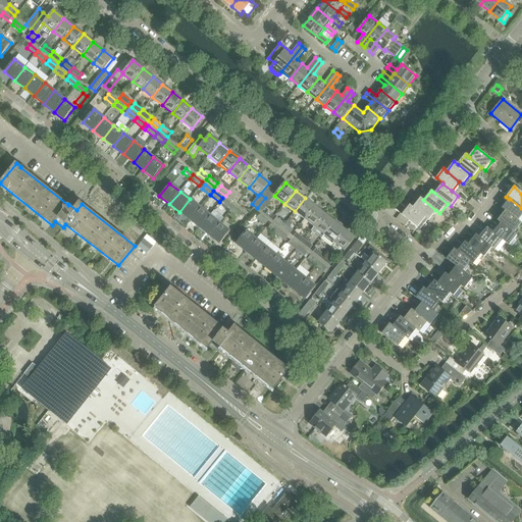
[(237,198),(229,192),(225,196),(233,202),(237,198)]
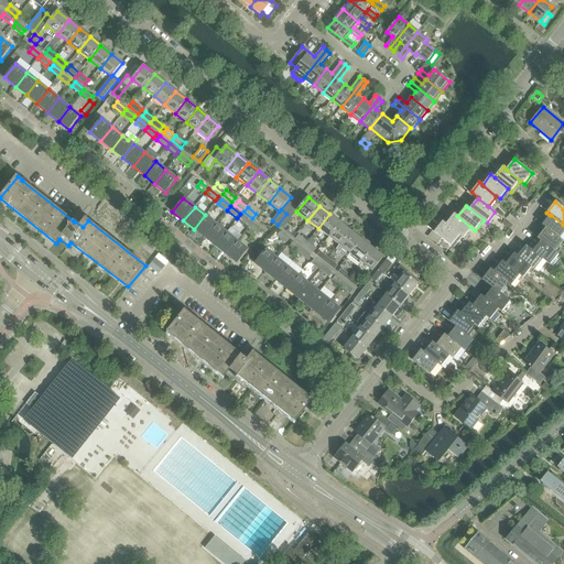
[(292,218),(286,214),(278,225),(283,229),(292,218)]
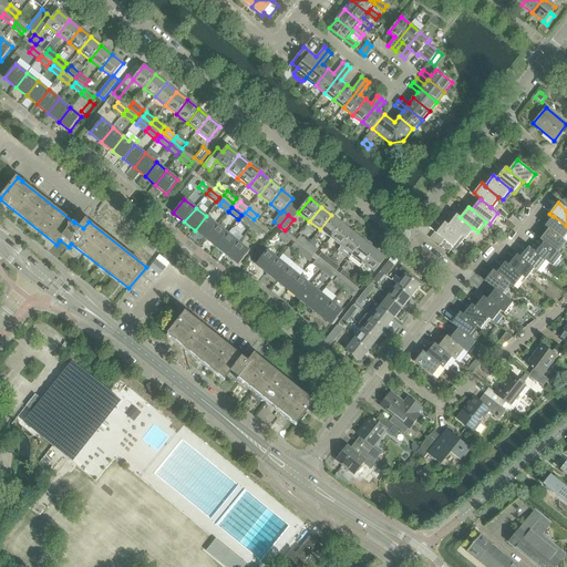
[(320,229),(331,238),(342,224),(331,215),(320,229)]
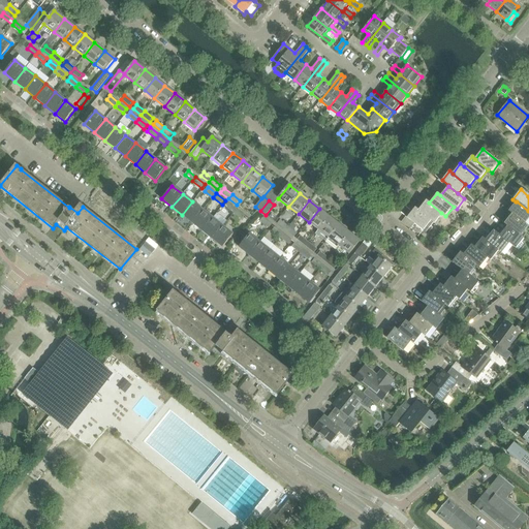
[(434,222),(441,213),(429,203),(426,200),(418,210),(431,220),(434,222)]
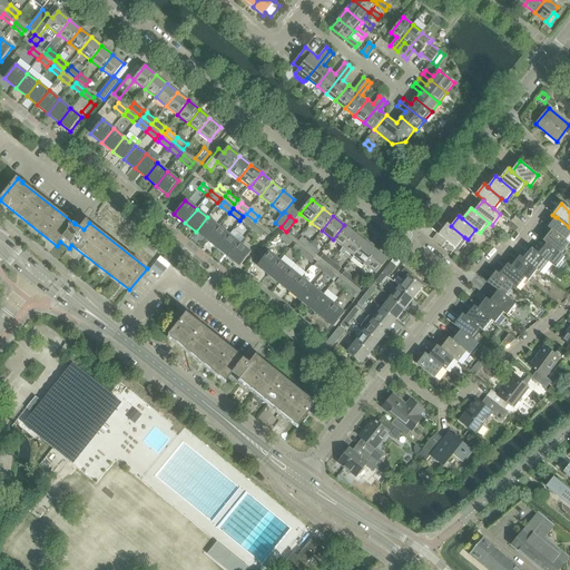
[(196,232),(207,241),(218,226),(207,217),(196,232)]
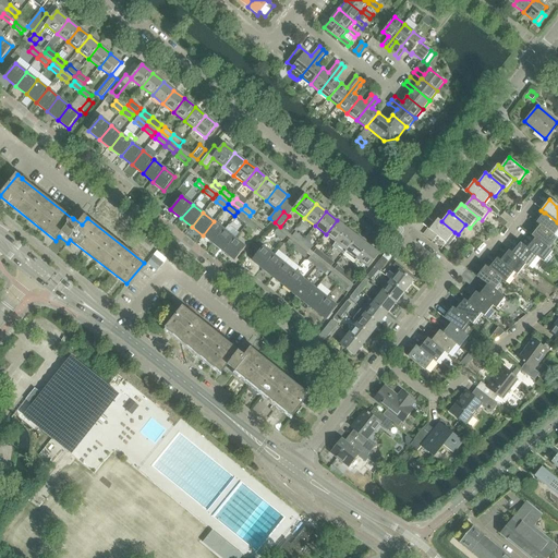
[(536,222),(540,226),(554,237),(557,230),(557,222),(545,213),(544,213),(536,222)]
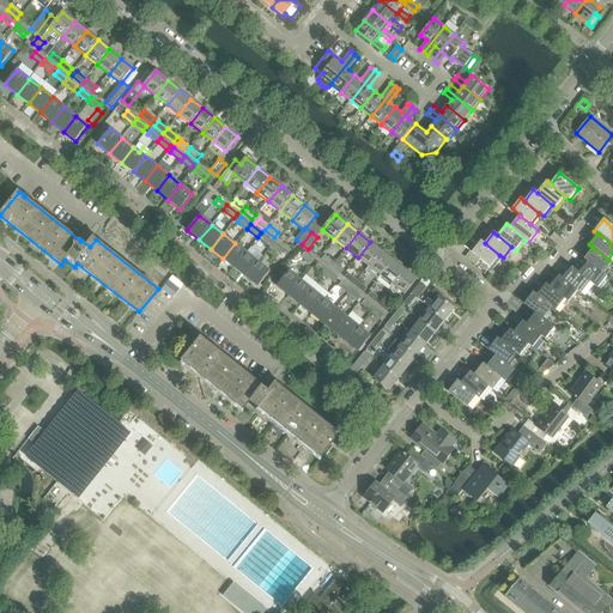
[(261,240),(269,247),(273,243),(265,235),(261,240)]
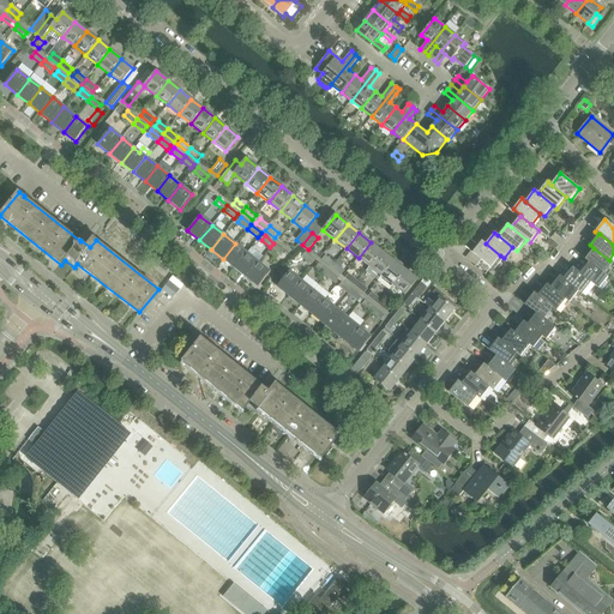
[(551,239),(547,244),(554,250),(558,246),(551,239)]
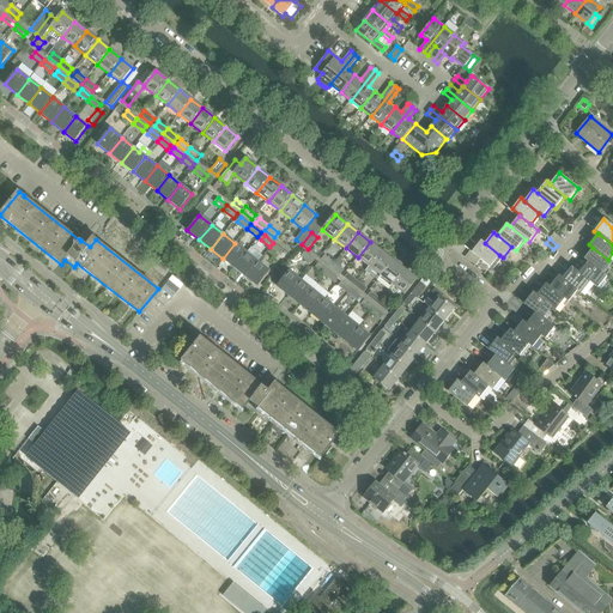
[(490,267),(499,255),(485,243),(481,241),(472,253),(490,267)]
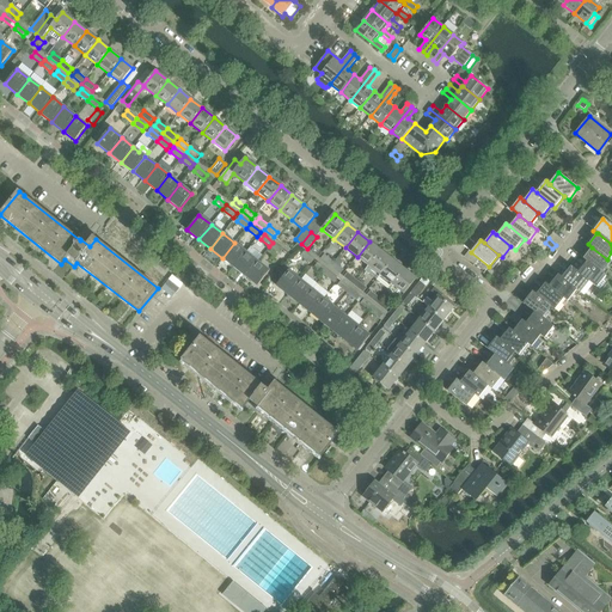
[(357,257),(368,267),(381,250),(369,242),(357,257)]
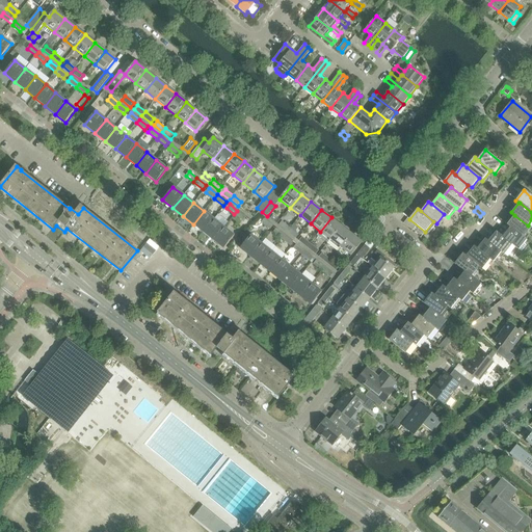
[(193,224),(204,233),(214,219),(204,211),(193,224)]
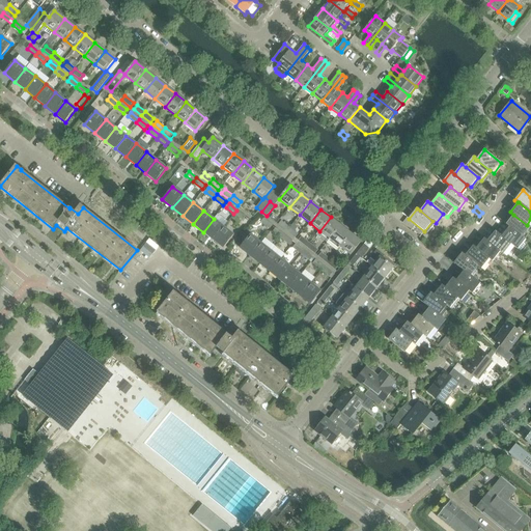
[(245,217),(236,211),(233,214),(234,215),(241,219),(242,221),(245,217)]
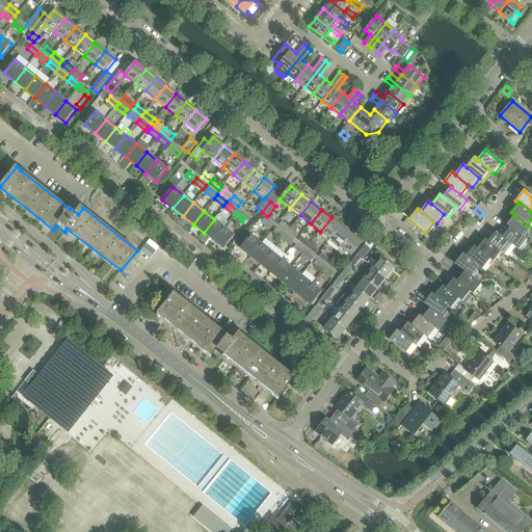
[(235,215),(232,219),(237,223),(241,219),(235,215)]
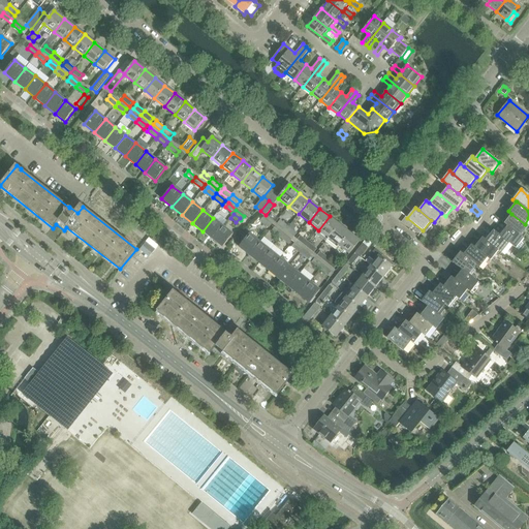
[(272,214),(269,217),(276,222),(278,219),(272,214)]
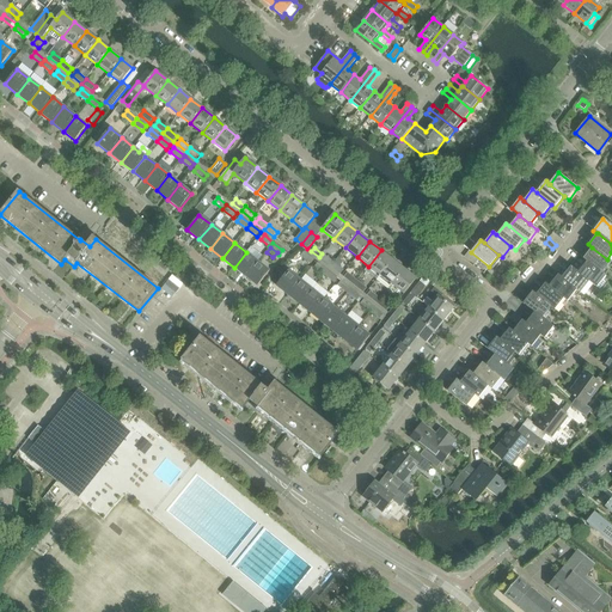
[(582,258),(587,262),(601,273),(611,262),(607,259),(592,248),(582,258)]
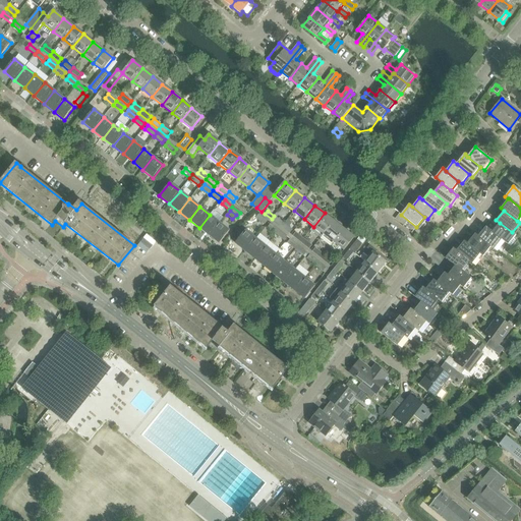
[(313,233),(321,238),(334,221),(325,213),(313,227),(310,230),(310,232),(312,233),(313,233)]
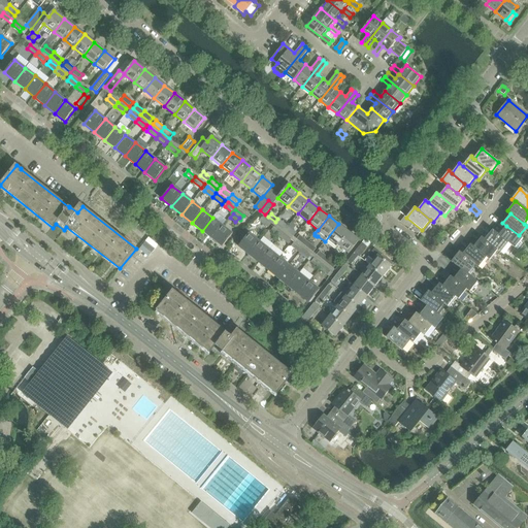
[(270,224),(262,217),(259,221),(267,228),(270,224)]
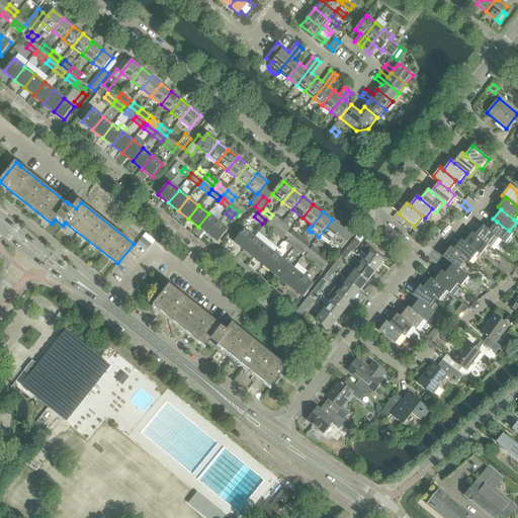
[(198,227),(207,234),(219,222),(208,213),(198,227)]
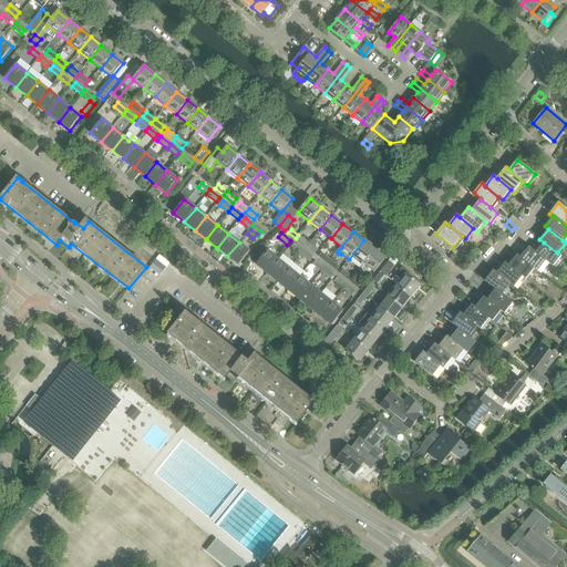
[(297,239),(306,247),(310,243),(300,235),(297,239)]
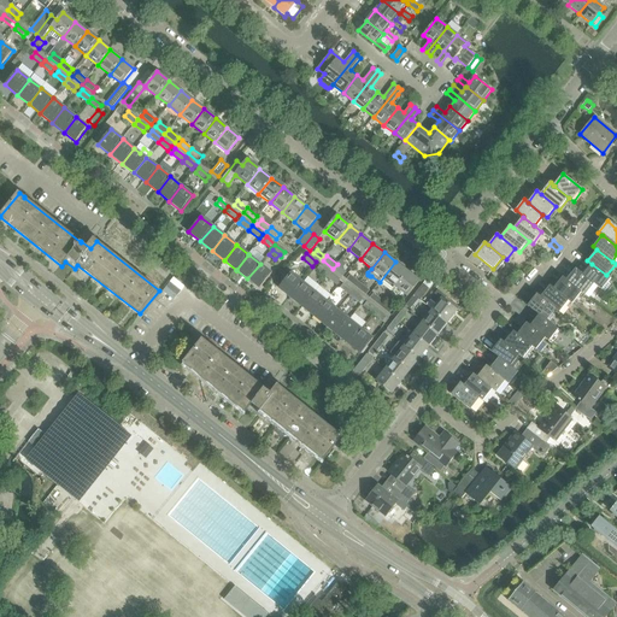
[(392,292),(395,287),(407,271),(395,262),(380,282),(380,285),(381,286),(383,285),(392,292)]
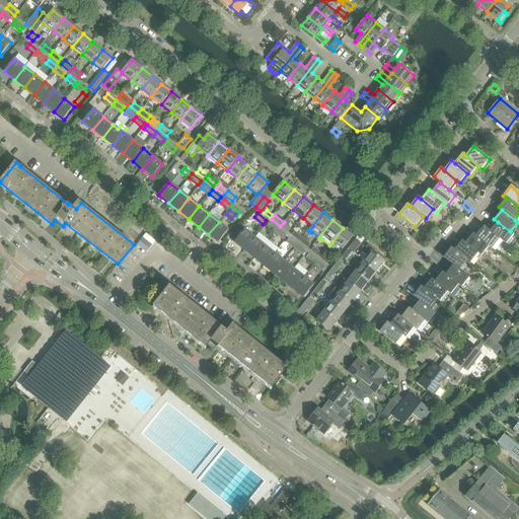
[(229,230),(219,222),(208,234),(218,242),(229,230)]
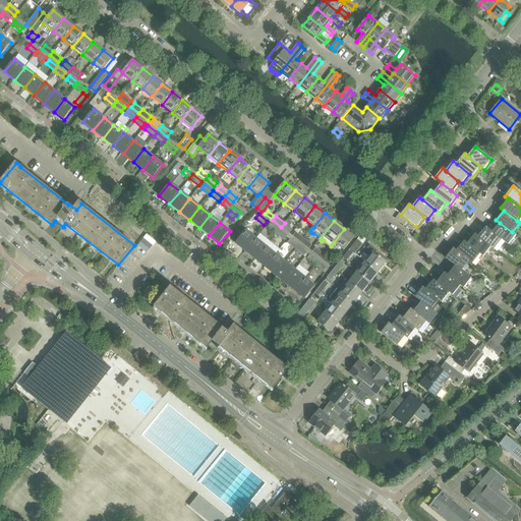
[(292,229),(285,223),(281,227),(289,233),(292,229)]
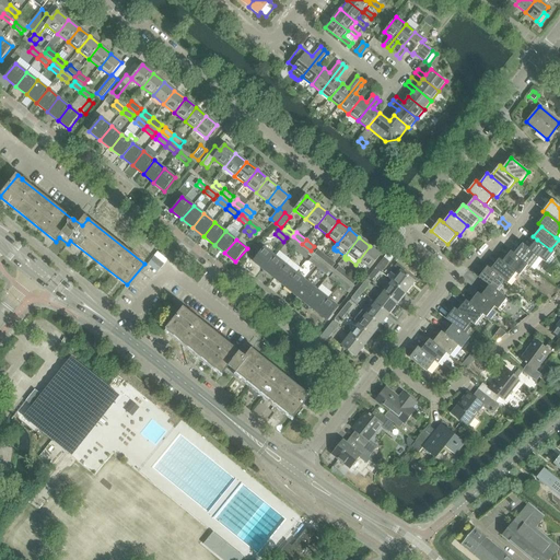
[(539,258),(546,263),(548,265),(553,258),(551,257),(555,253),(550,249),(537,240),(529,249),(539,258)]
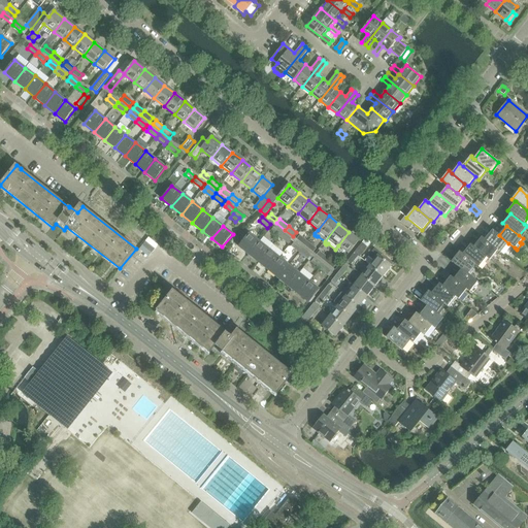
[(270,231),(278,237),(282,233),(273,227),(270,231)]
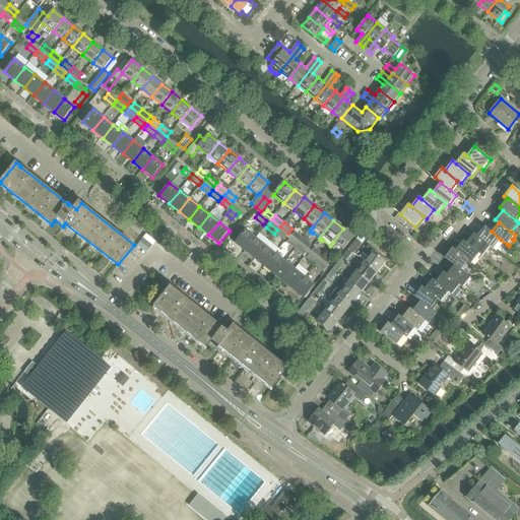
[(494,249),(501,240),(492,232),(484,226),(477,236),(491,246),(494,249)]
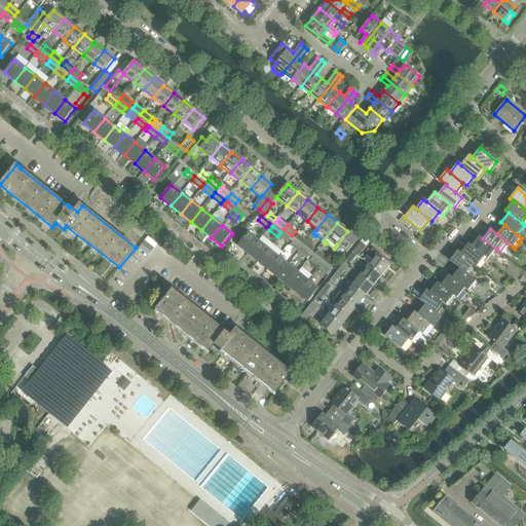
[(358,239),(347,231),(337,245),(347,253),(358,239)]
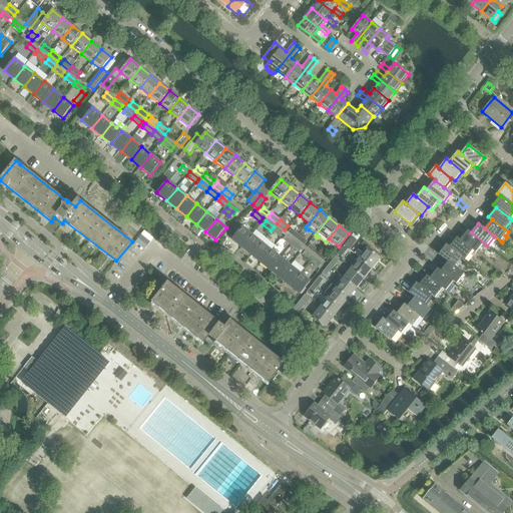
[(230,239),(241,247),(251,234),(241,226),(230,239)]
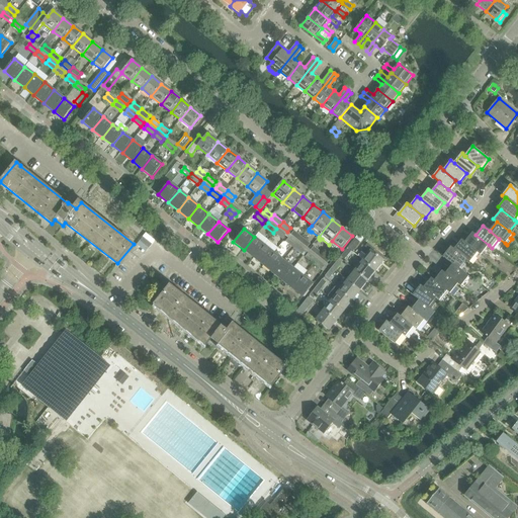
[(285,236),(276,229),(273,233),(282,240),(285,236)]
